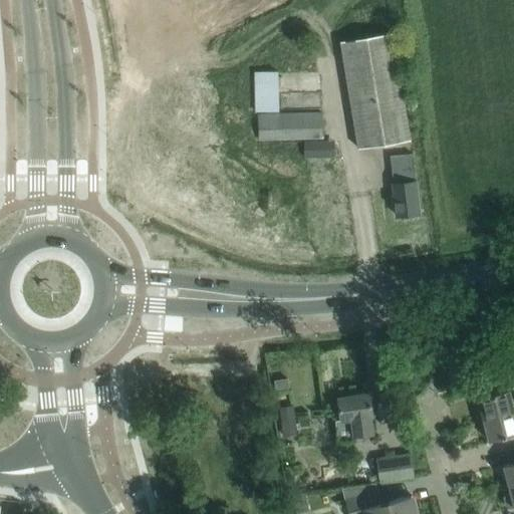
[(410,141),(392,34),(340,42),(358,150),(410,141)]
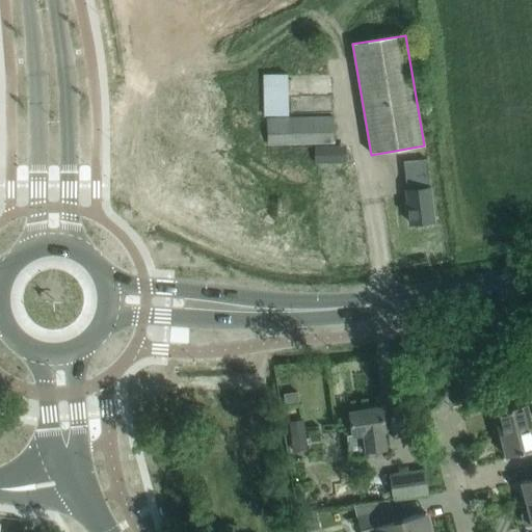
[(288,74),(263,75),(264,115),(289,115),(288,74)]
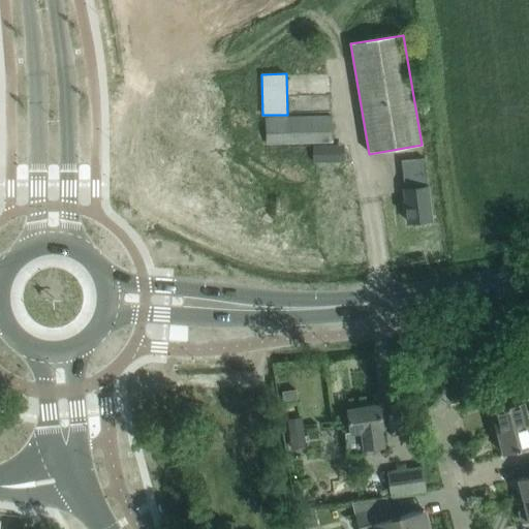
[(265,120),(266,145),(331,142),(330,132),(340,131),(339,117),(265,120)]
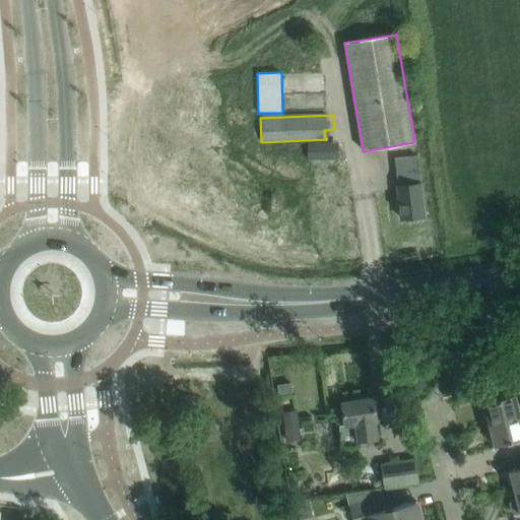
[(424,215),(417,163),(416,156),(394,159),(395,166),(400,218),(424,215)]
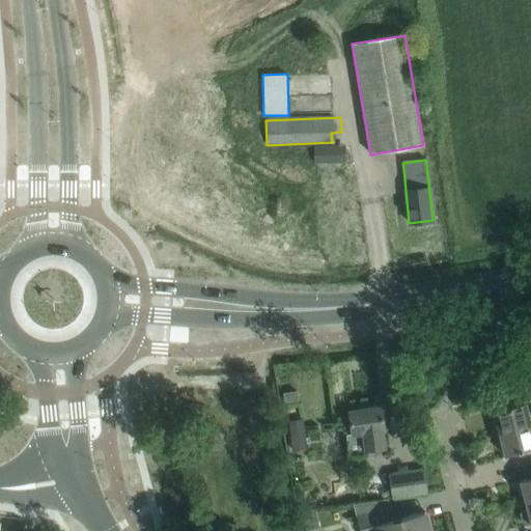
[(298,391),(284,393),(285,402),(299,400),(298,391)]
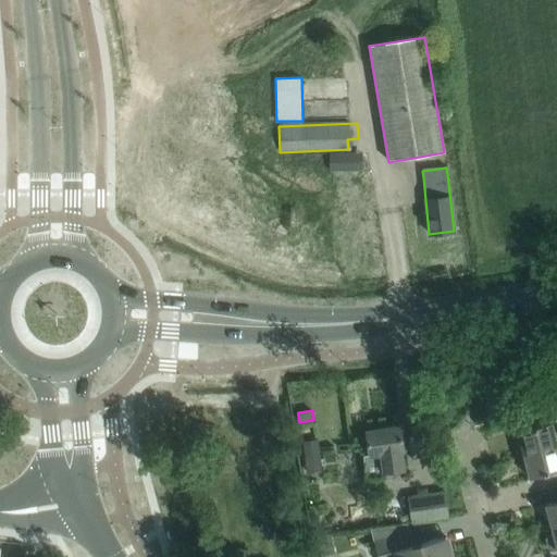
[(522,454),(556,445),(556,444),(556,432),(554,433),(551,422),(545,423),(545,422),(544,423),(517,431),(522,454)]
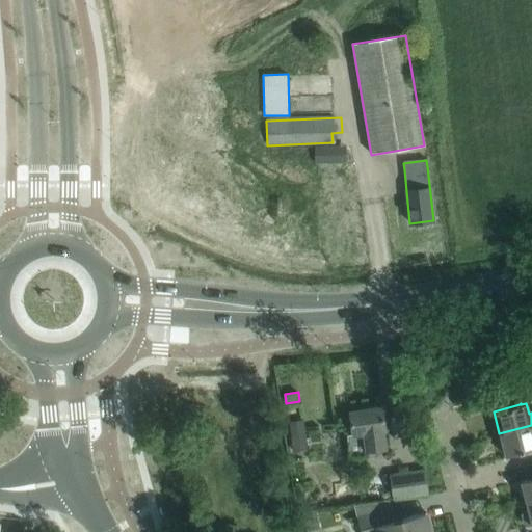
[(367,455),(367,450),(384,447),(382,431),(384,430),(381,405),(348,410),(352,434),(346,435),(349,458),(367,455)]
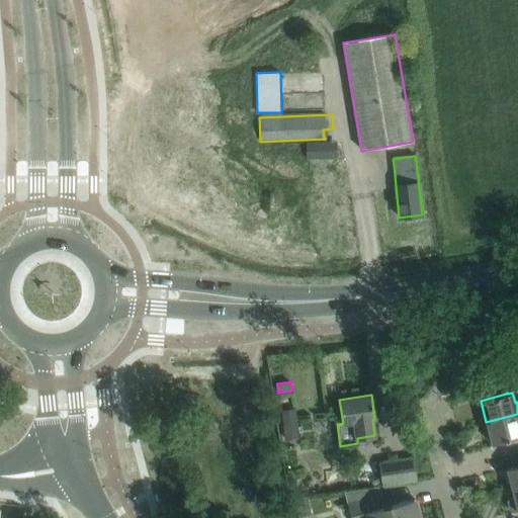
[(517,415),(517,414),(486,422),(492,444),(517,437),(517,438),(517,415)]
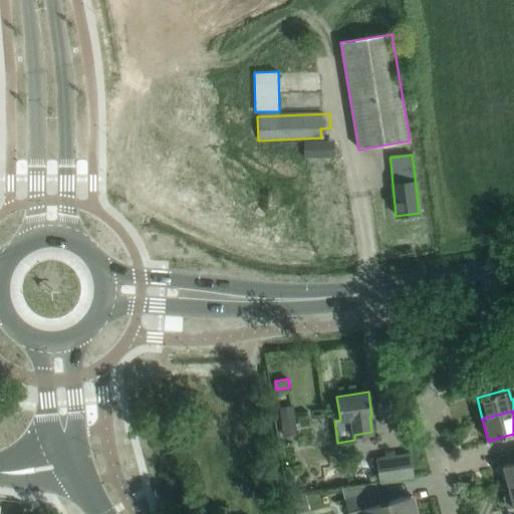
[(376,459),(379,483),(413,478),(409,454),(376,459)]
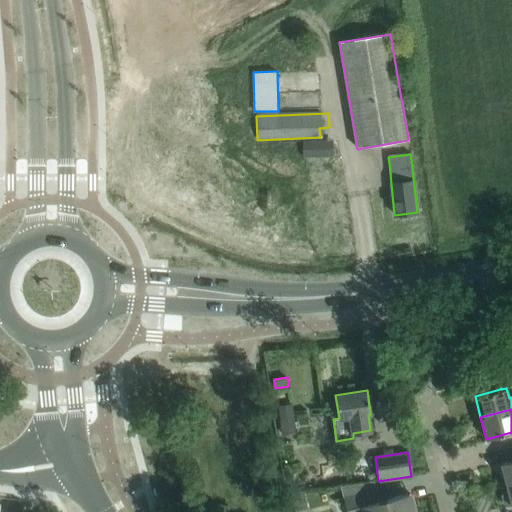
[(511,460),(501,463),(506,484),(511,482),(511,460)]
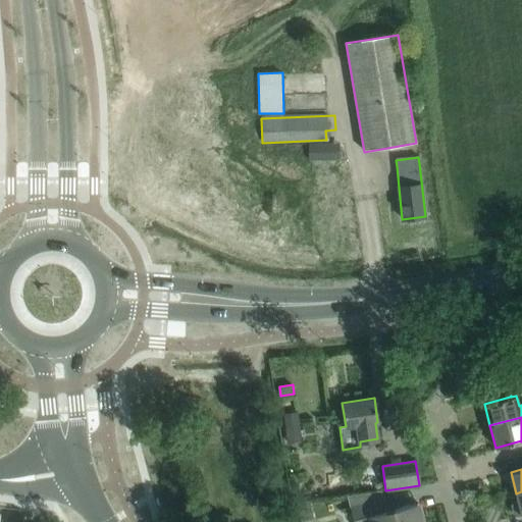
[(421,521),(417,503),(383,512),(380,500),(350,508),(353,521),(421,521)]
